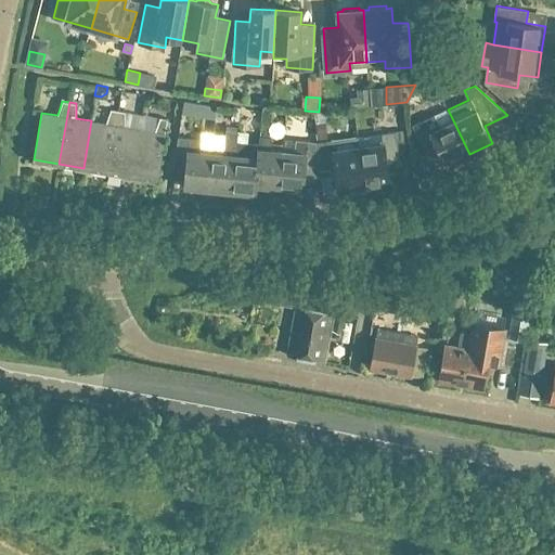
[(107,172),(118,110),(111,108),(106,124),(91,120),(84,168),(107,172)]
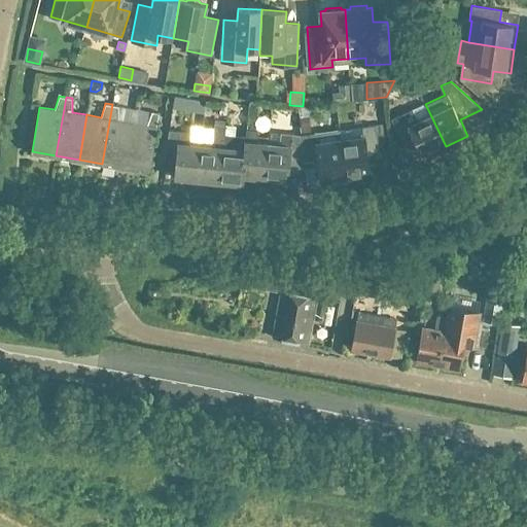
[(358,103),(359,114),(377,113),(376,103),(358,103)]
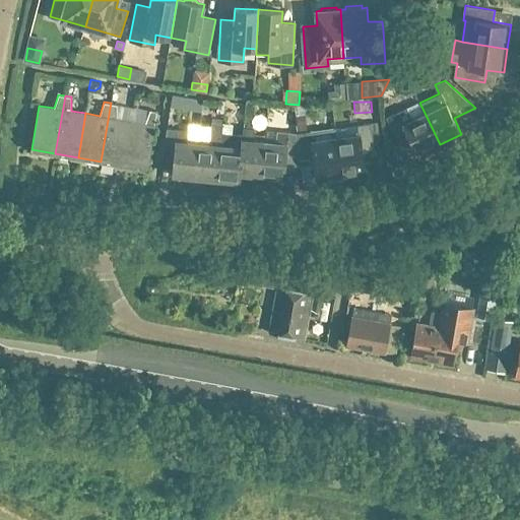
[(124,166),(131,121),(118,119),(117,104),(111,103),(101,161),(124,166)]
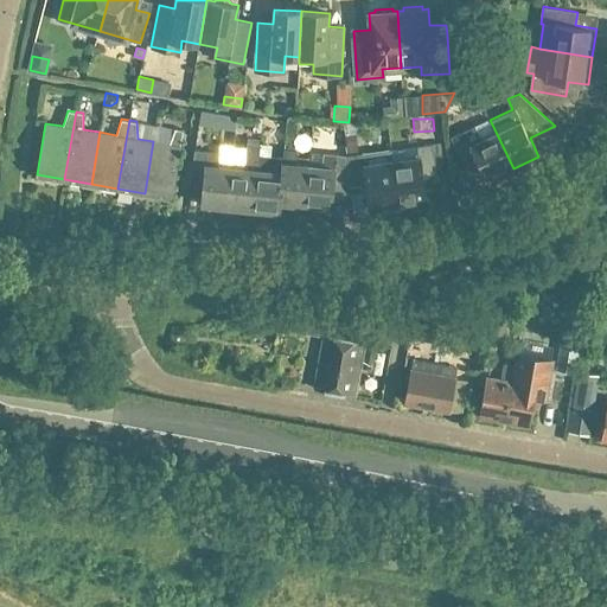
[(172,198),(184,129),(174,128),(170,144),(153,141),(145,193),(172,198)]
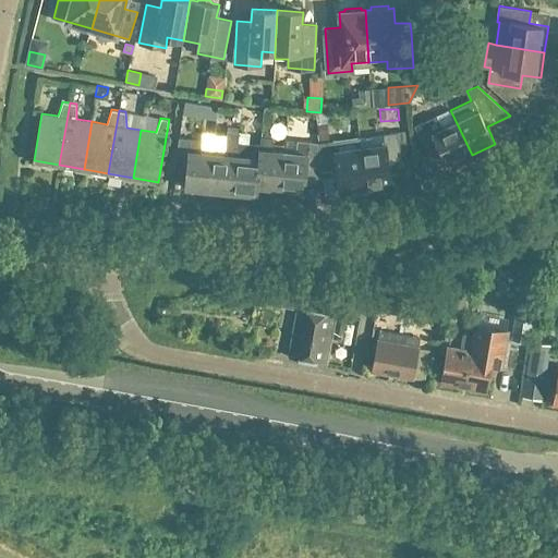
[(472,155),(456,121),(435,131),(429,119),(414,125),(428,155),(440,149),(448,167),(472,155)]
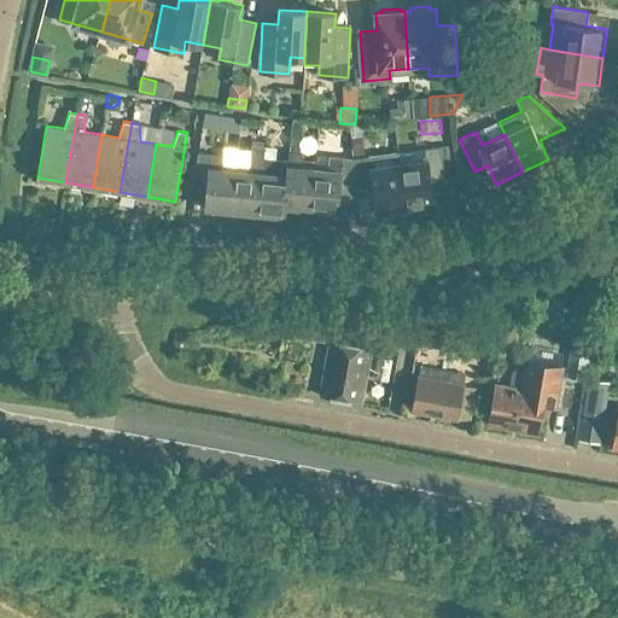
[(362,136),(351,136),(353,152),(363,151),(362,136)]
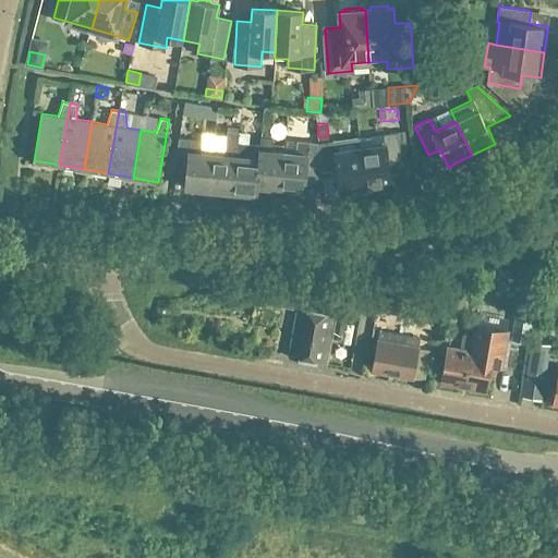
[(232,192),(239,132),(227,131),(225,155),(213,154),(209,190),(232,192)]
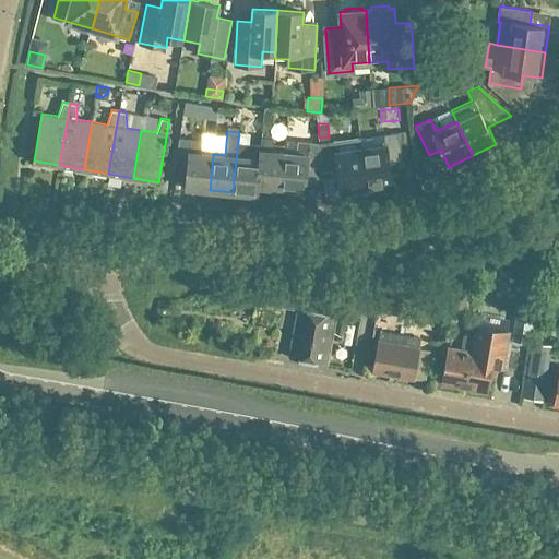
[(390,162),(403,159),(399,131),(375,134),(376,145),(361,147),(367,189),(393,185),(390,162)]
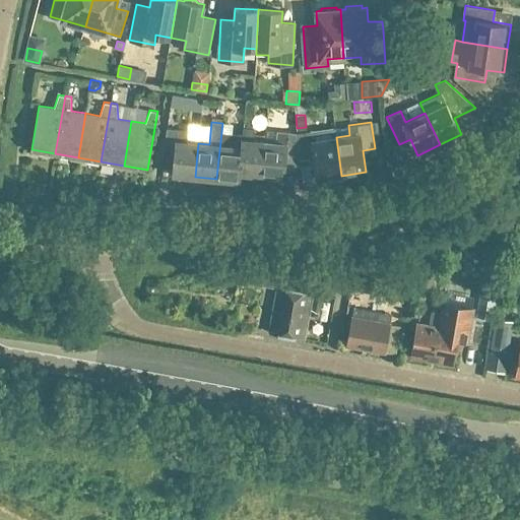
[(239,181),(242,147),(243,135),(221,133),(222,123),(216,179),(239,181)]
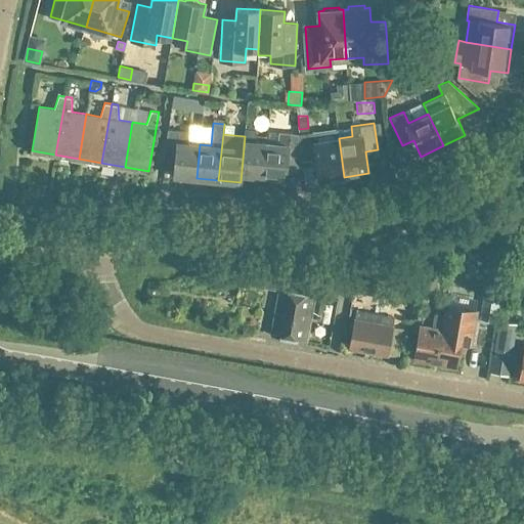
[(263,182),(266,142),(255,141),(257,129),(245,128),(245,136),(244,148),(241,182),(262,184),(262,182),(263,182)]
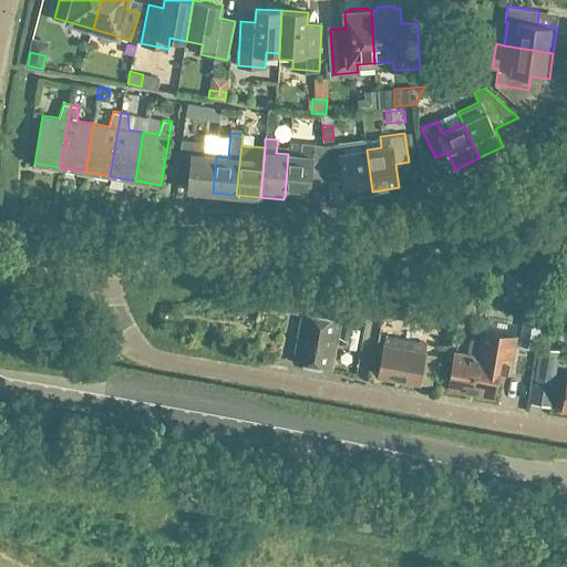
[(213,193),(216,156),(204,155),(205,142),(193,141),(188,189),(213,193)]
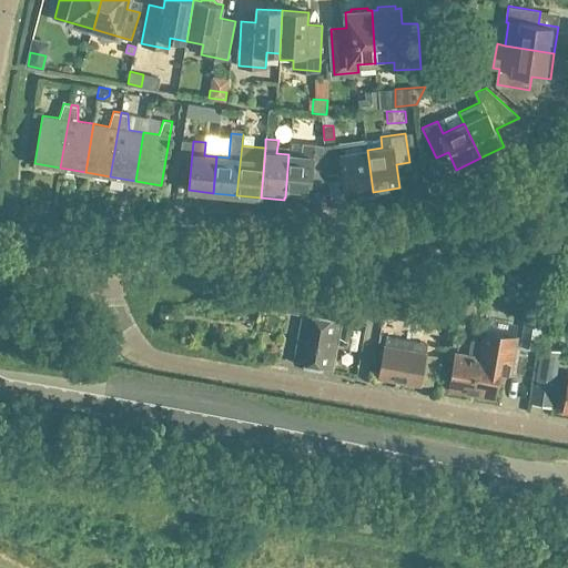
[(373,192),(367,150),(352,151),(350,141),(324,144),(327,173),(343,172),(346,195),(373,192)]
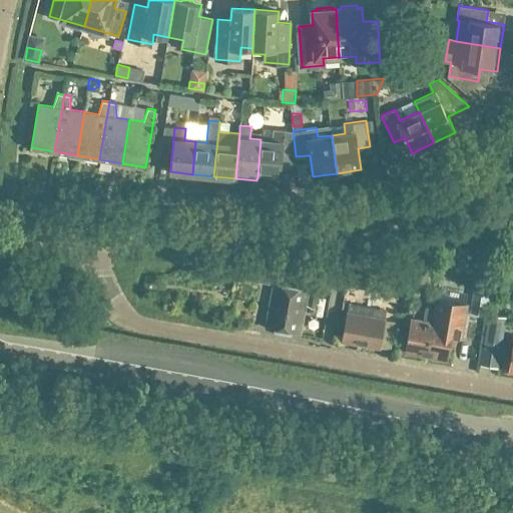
[(279,182),(285,130),(274,128),(272,140),(261,139),(258,178),(259,178),(258,180),(279,182)]
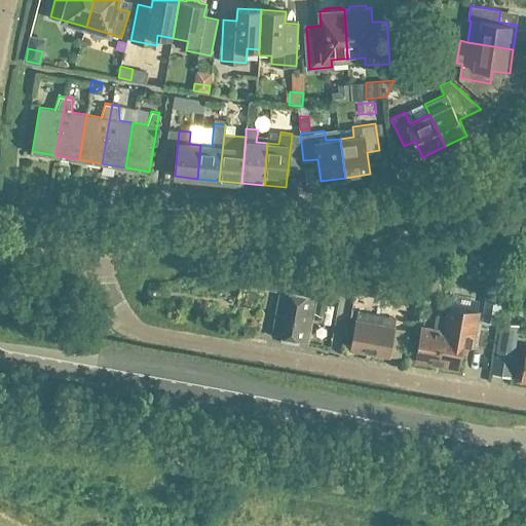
[(275,290),(277,276),(242,270),(240,284),(275,290)]
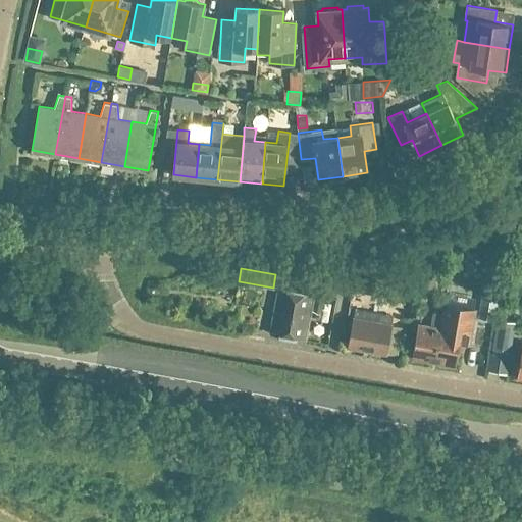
[(484,282),(478,318),(493,320),(501,285),(484,282)]
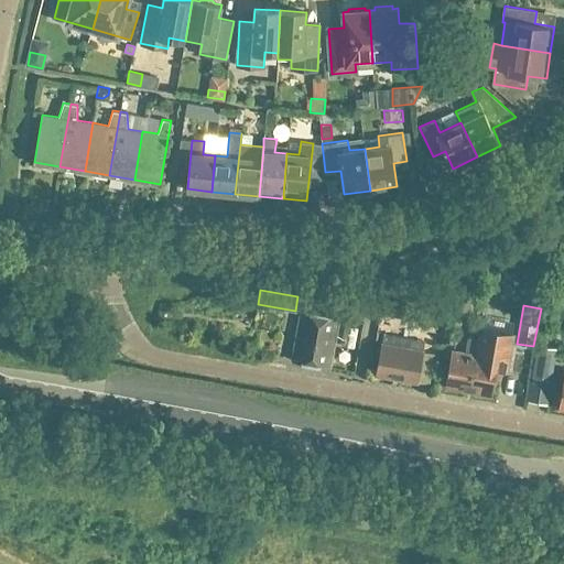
[(331,367),(339,317),(300,311),(291,360),(331,367)]
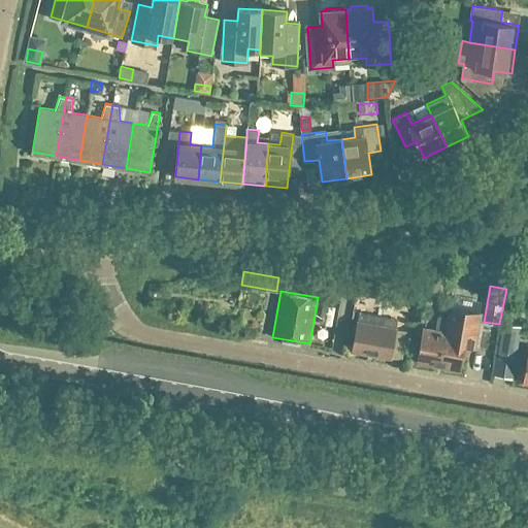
[(475,349),(481,321),(483,312),(450,305),(448,317),(438,367),(460,371),(464,345),(475,349)]
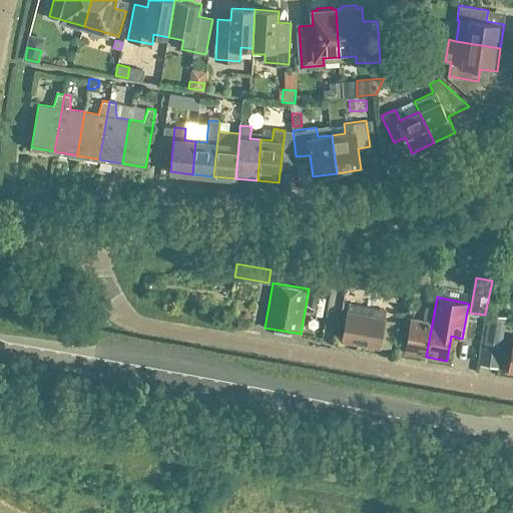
[(380,349),(386,311),(347,304),(341,342),(380,349)]
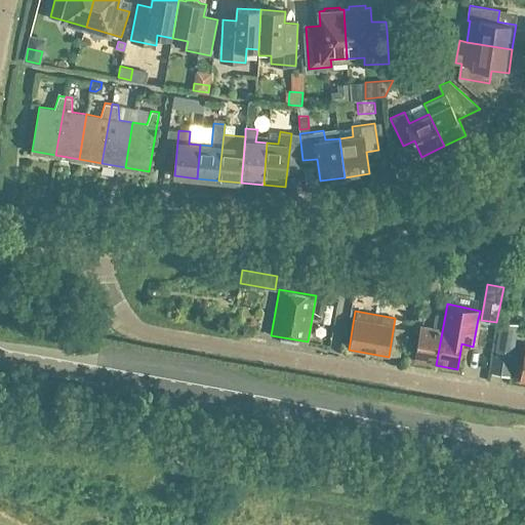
[(436,365),(445,315),(435,314),(433,326),(420,324),(413,361),(436,365)]
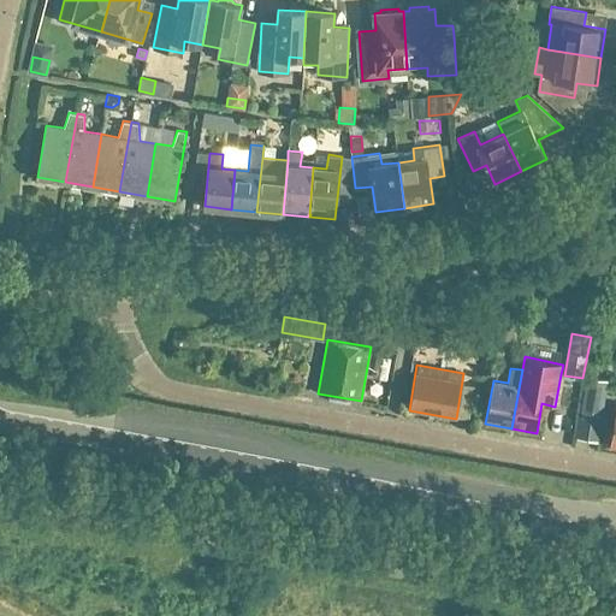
[(586,377),(580,418),(602,421),(608,380),(586,377)]
